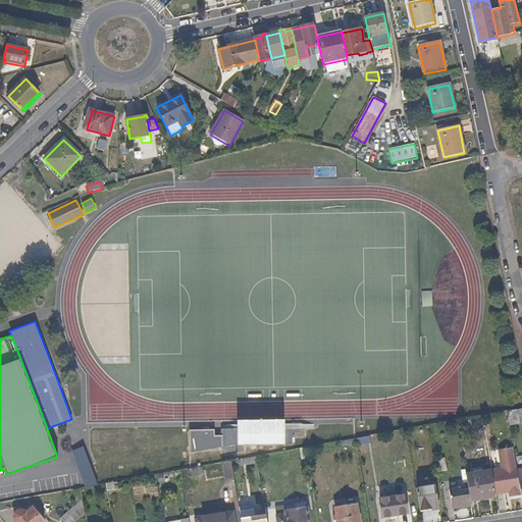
[(485,429),(482,415),(470,417),(469,418),(472,431),(485,429)]
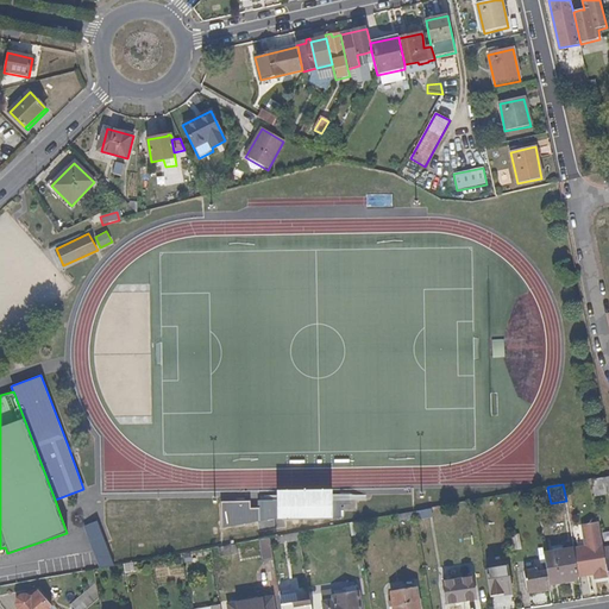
[(341,519),(341,504),(350,504),(350,496),(337,495),(311,495),(277,495),(277,500),(259,498),(259,506),(250,506),(251,500),(220,498),(220,526),(250,521),(277,516),(277,518),(318,519),(341,519)]
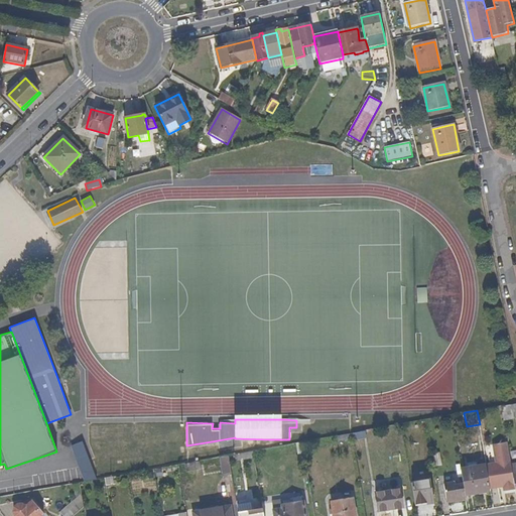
[(428,425),(427,421),(427,419),(414,422),(414,427),(428,425)]
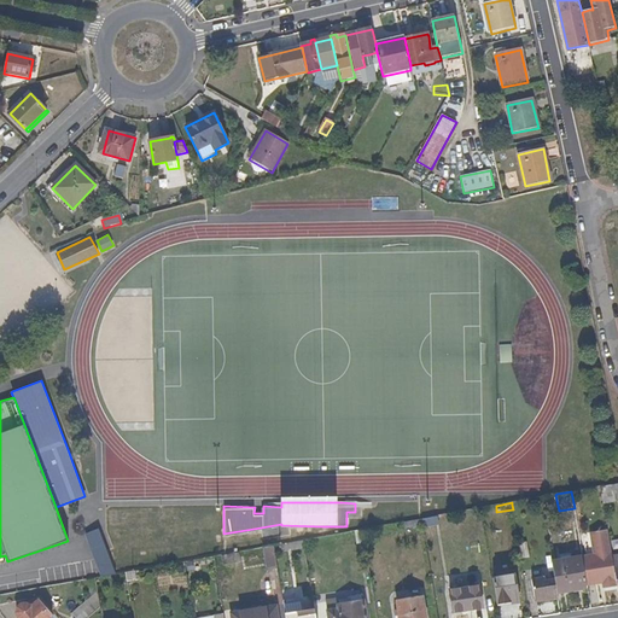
[(617,586),(613,566),(611,551),(607,529),(599,530),(602,553),(582,555),(582,558),(587,584),(599,582),(599,579),(602,579),(602,582),(604,588),(617,586)]
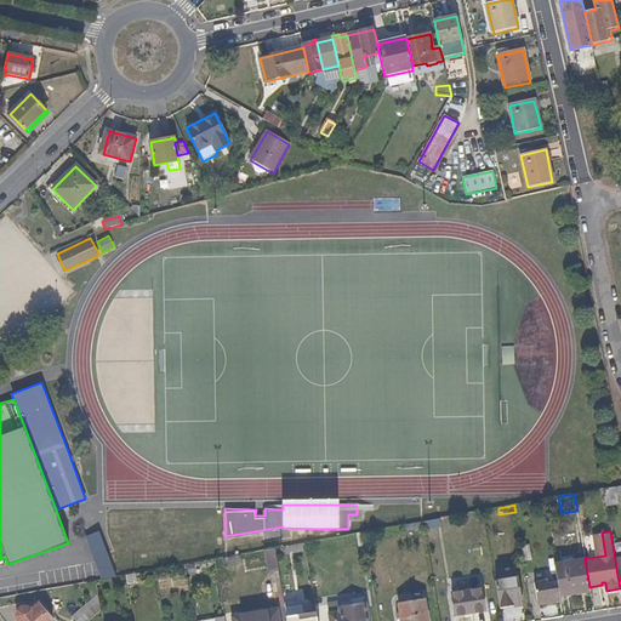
[(115,577),(100,533),(86,537),(102,580),(115,577)]
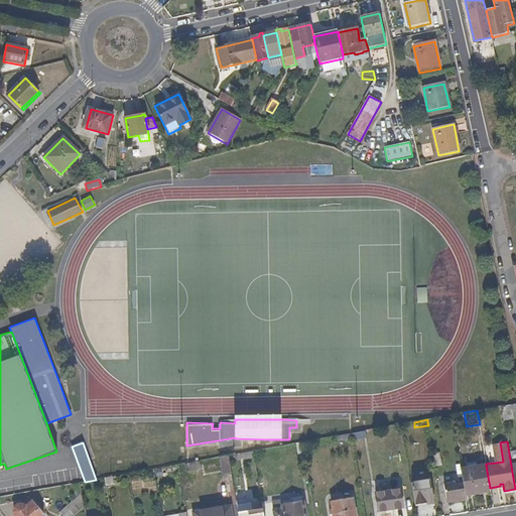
[(254,457),(254,450),(230,456),(230,461),(254,457)]
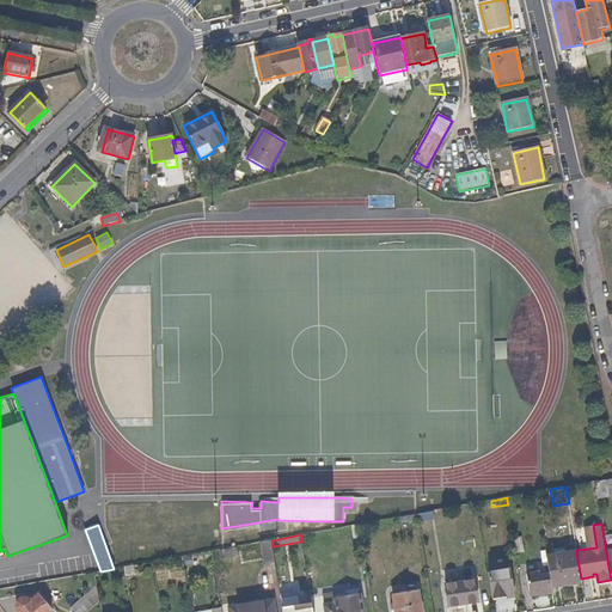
[(275,558),(273,546),(273,540),(262,542),(264,560),(275,558)]
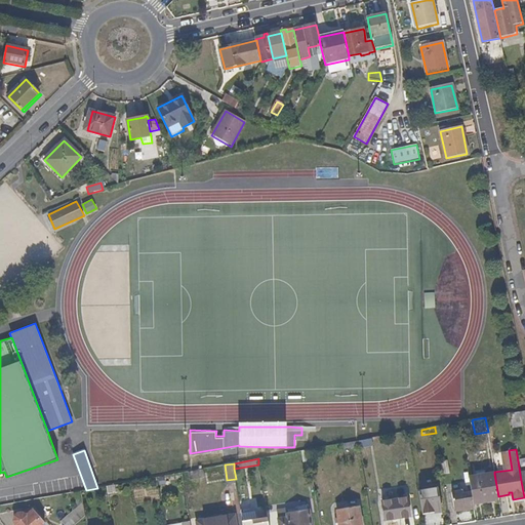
[(205,476),(204,469),(190,472),(191,479),(205,476)]
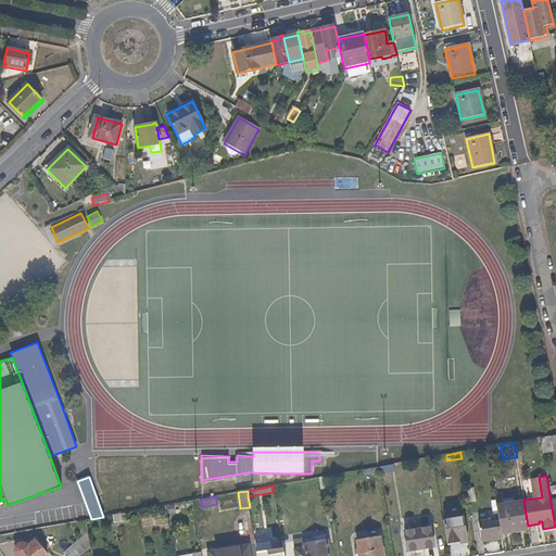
[(528,526),(523,502),(497,506),(500,521),(502,533),(528,530),(528,526)]
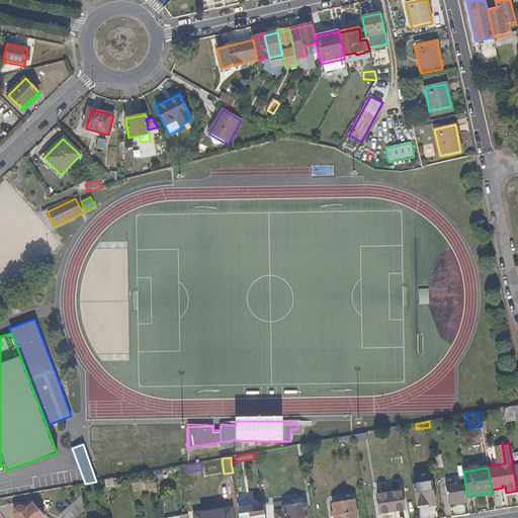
[(114,488),(113,479),(105,480),(106,489),(114,488)]
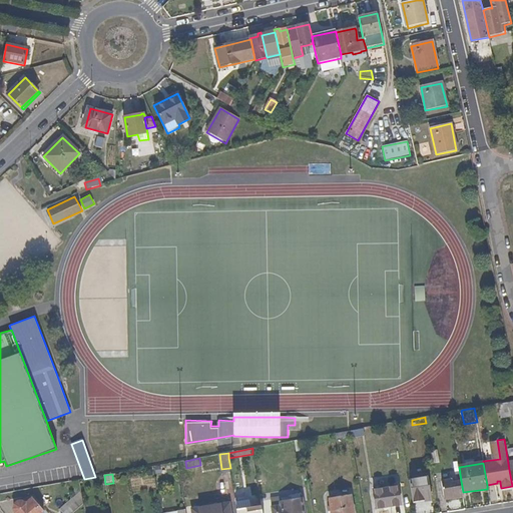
[(431,499),(427,477),(410,480),(413,502),(431,499)]
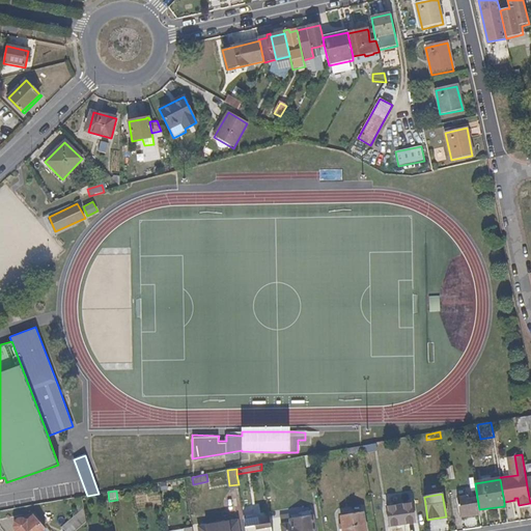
[(479,509),(477,498),(469,499),(468,496),(457,497),(460,514),(470,512),(470,515),(479,514),(479,509)]
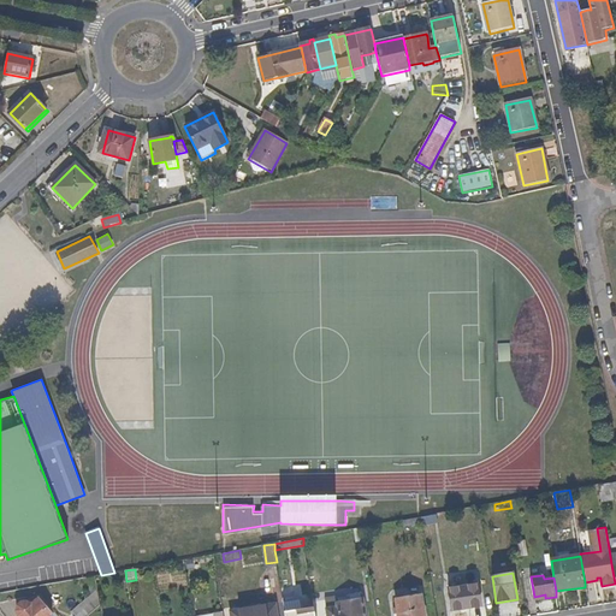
[(481,605),(478,582),(448,587),(452,610),(481,605)]
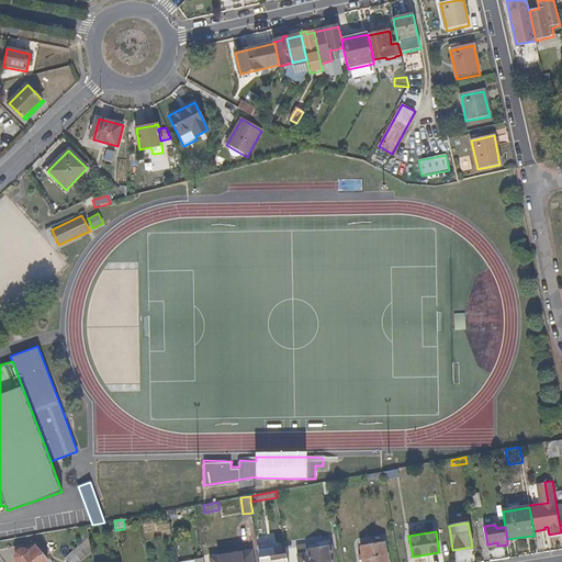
[(80,561),(91,552),(89,539),(89,538),(67,557),(70,561),(68,561),(80,561)]
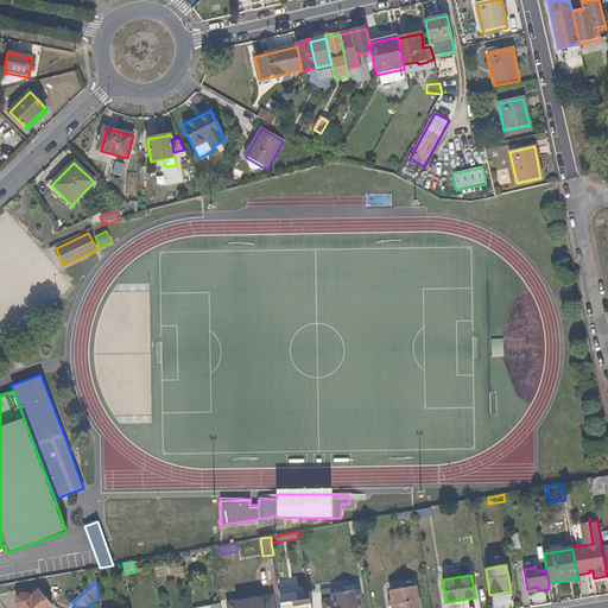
[(418,607),(416,587),(391,590),(393,607),(418,607)]
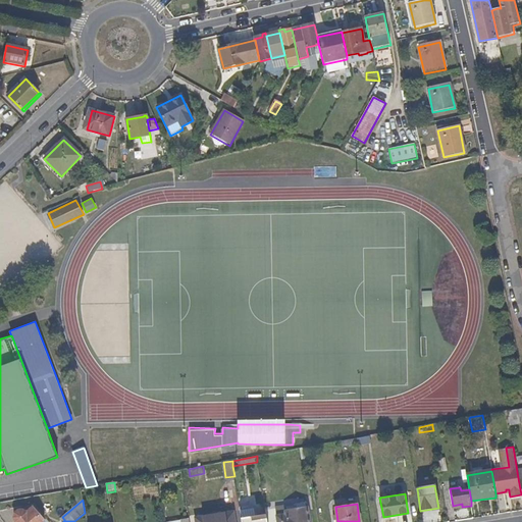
[(42,521),(44,521),(33,507),(25,513),(24,512),(23,511),(22,511),(21,511),(19,510),(18,511),(17,511),(15,512),(15,514),(14,515),(14,517),(14,519),(16,521),(15,521),(42,521)]
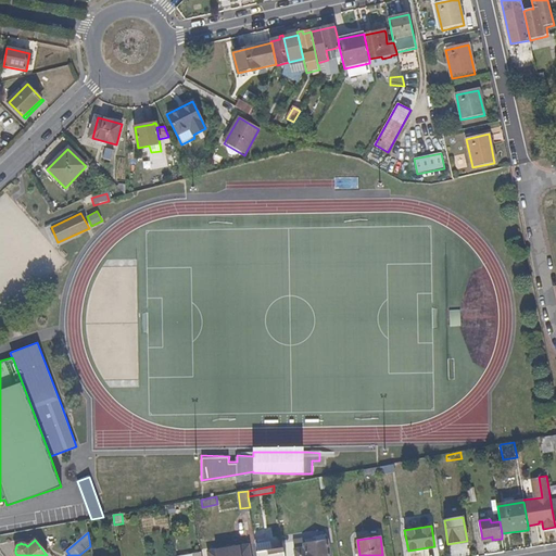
[(329,555),(327,541),(304,544),(303,540),(293,541),(295,555),(329,555)]
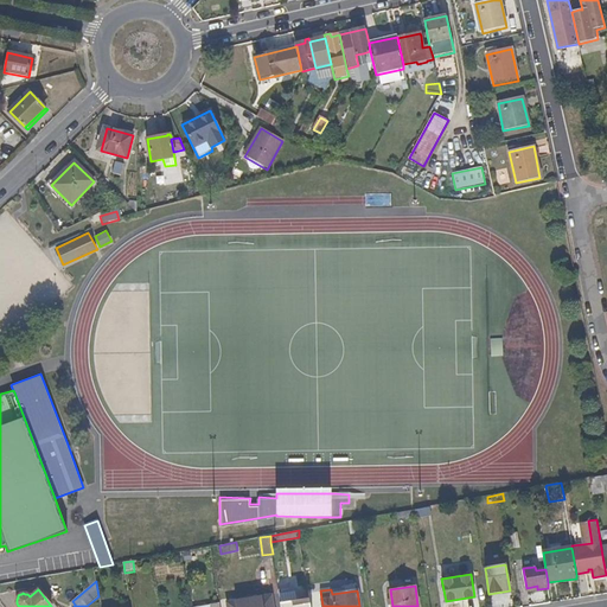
[(273,606),(272,594),(225,601),(227,606),(273,606)]
